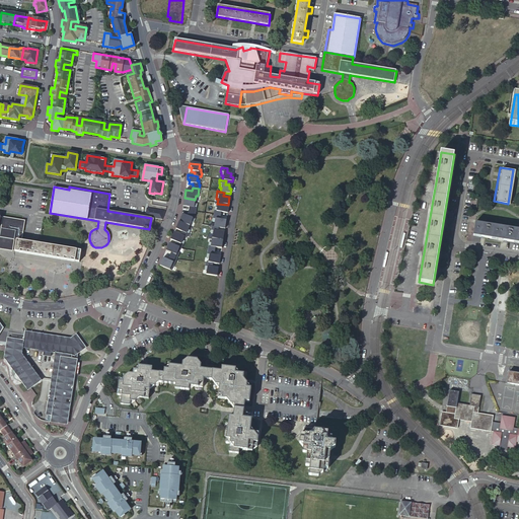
[(195,200),(184,198),(182,206),(190,207),(189,212),(195,213),(197,204),(195,204),(195,200)]
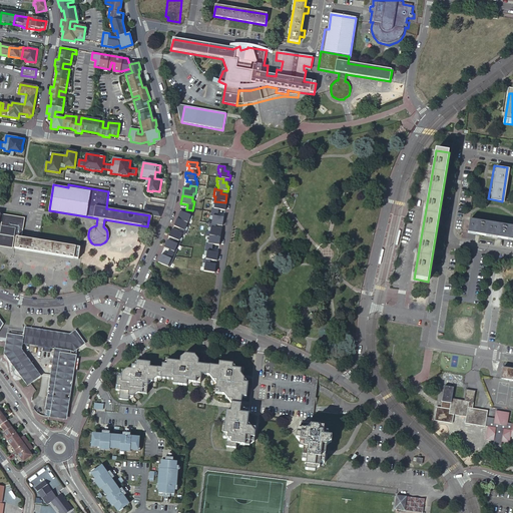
[(212,205),(211,212),(217,213),(218,209),(224,210),(225,202),(214,201),(214,205),(212,205)]
